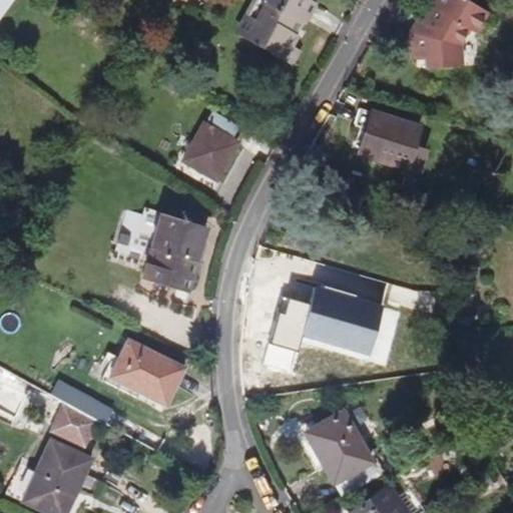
[(300,40),(295,36),(302,26),(307,29),(322,8),(310,0),(271,0),(260,17),(239,3),(226,20),(285,62),(300,40)]
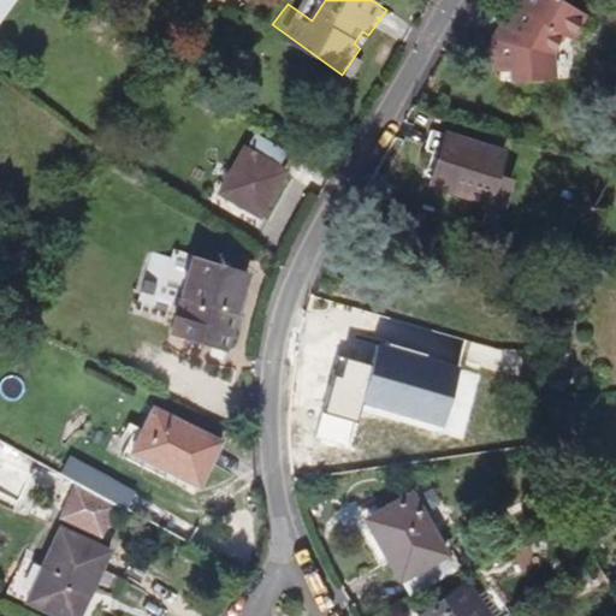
[(584,15),(558,0),(523,0),(517,10),(522,12),(513,30),(505,27),(502,25),(493,41),(495,58),(509,58),(510,71),(510,82),(554,81),(550,54),(562,36),(569,41),(584,15)]
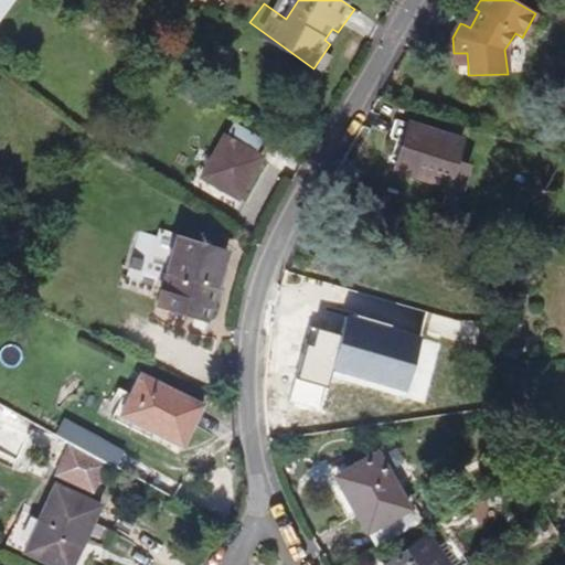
[(472,8),(464,24),(470,28),(479,11),(475,9),(472,8)]
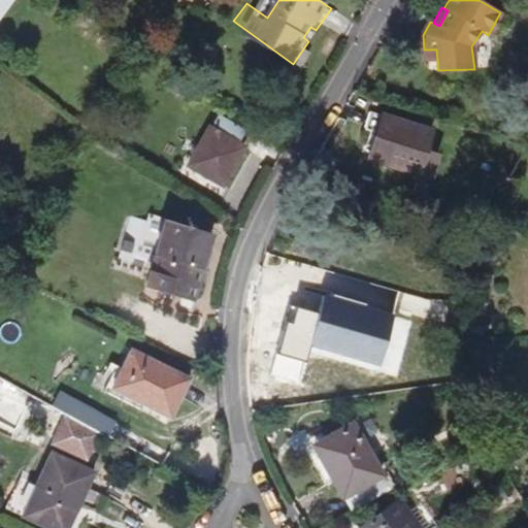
[(436,50),(424,50),(424,62),(437,61),(436,50)]
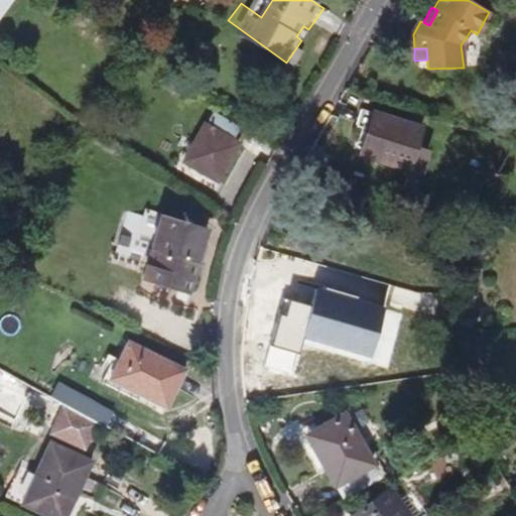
[(240,128),(214,112),(207,125),(205,124),(182,161),(217,180),(238,144),(233,141),(240,128)]
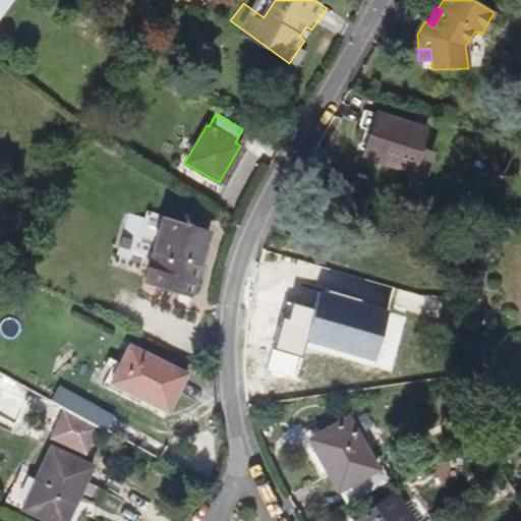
[(425,128),(377,113),(370,130),(363,156),(424,174),(431,152),(419,149),(425,128)]
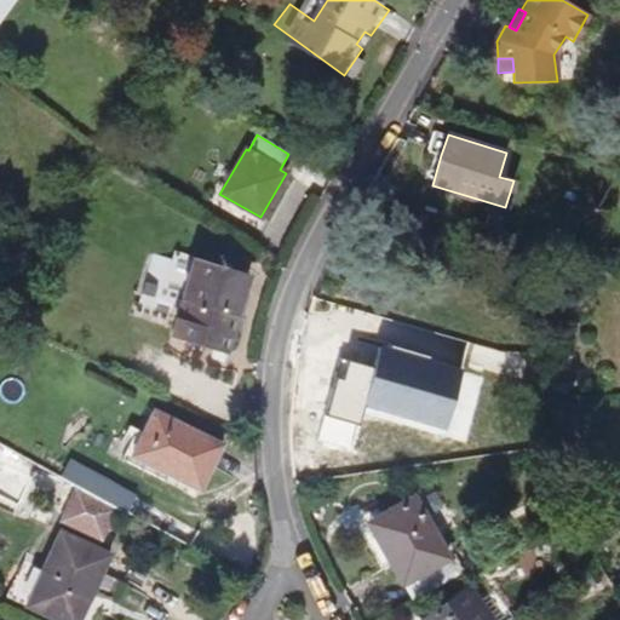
[(34,230),(22,222),(13,233),(26,241),(34,230)]
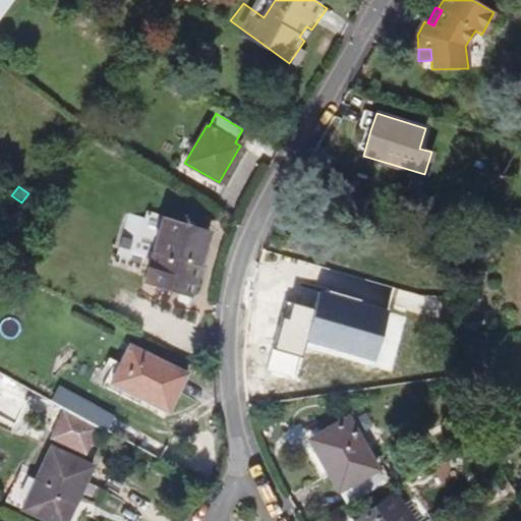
[(188,282),(194,284),(205,249),(204,249),(209,230),(166,218),(154,257),(145,286),(183,297),(188,282)]
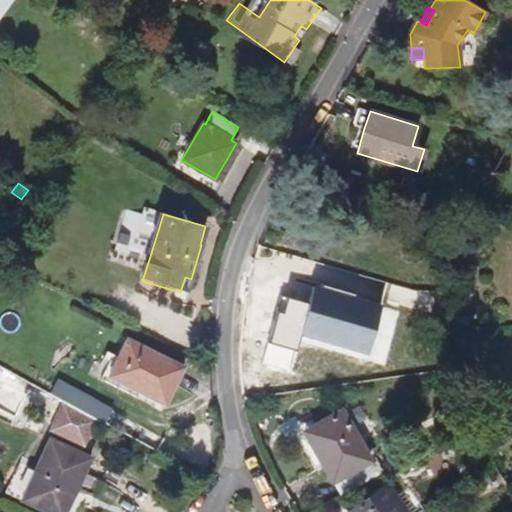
[(289,329),(290,327),(306,331),(305,333),(309,335),(311,335),(315,336),(318,337),(322,337),(325,337),(325,335),(338,337),(343,313),(330,310),(332,301),(318,298),(321,281),(293,276),(290,293),(276,290),(269,324),(270,326),(272,326),(273,328),(275,329),(276,329),(278,330),(280,330),(282,331),(284,330),(286,330),(288,330),(289,329)]
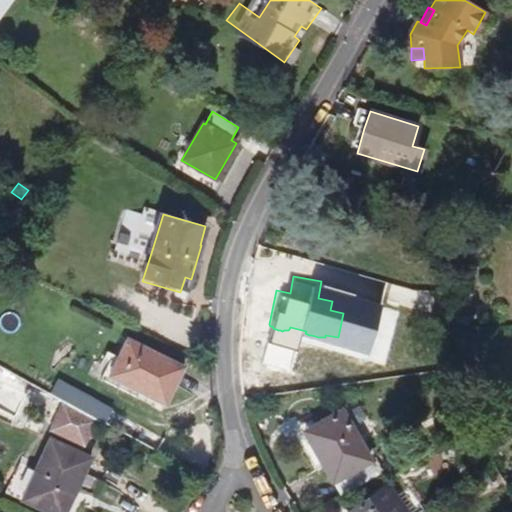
[(180,292),(187,294),(191,279),(185,277),(180,292)]
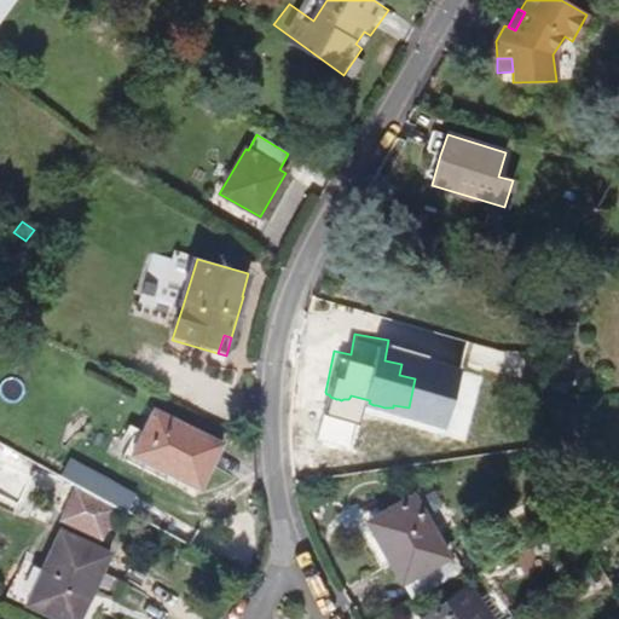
[(551,383),(551,394),(566,394),(566,382),(551,383)]
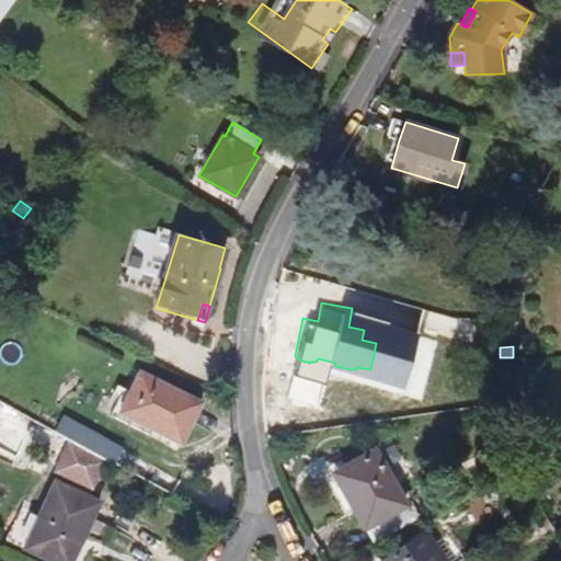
[(182,444),(203,401),(138,370),(128,391),(118,412),(155,430),(182,444)]
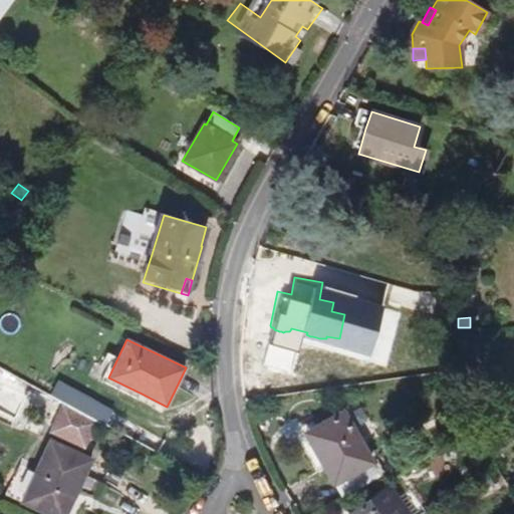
[(108,377),(117,358),(107,353),(104,359),(110,361),(100,381),(139,400),(142,394),(108,377)]
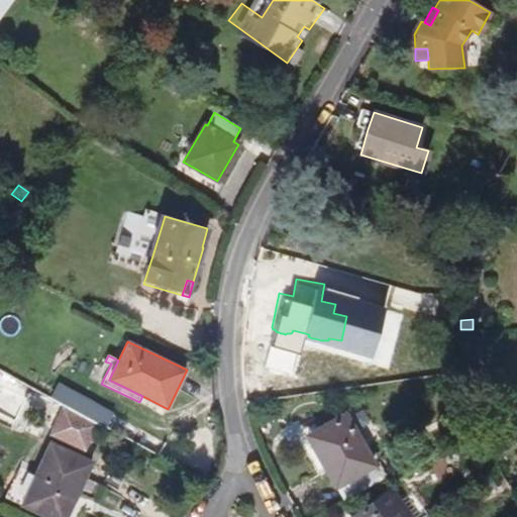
[(344,499),(383,477),(376,463),(346,414),(318,430),(313,423),(295,433),(318,474),(325,470),(334,488),(337,487),(344,499)]
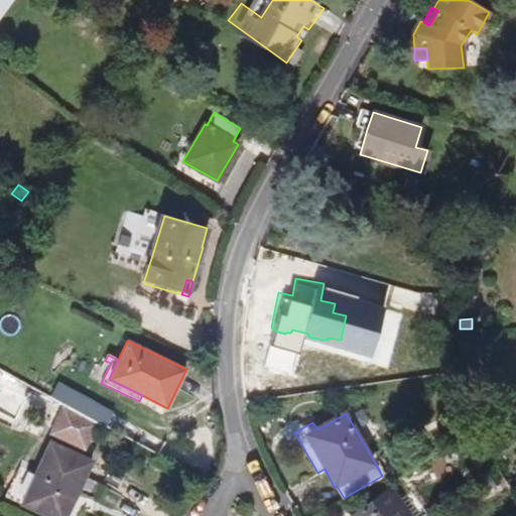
[(21,504),(47,515),(81,515),(84,511),(87,496),(77,496),(92,462),(49,441),(35,473),(19,467),(11,485),(27,492),(21,504)]
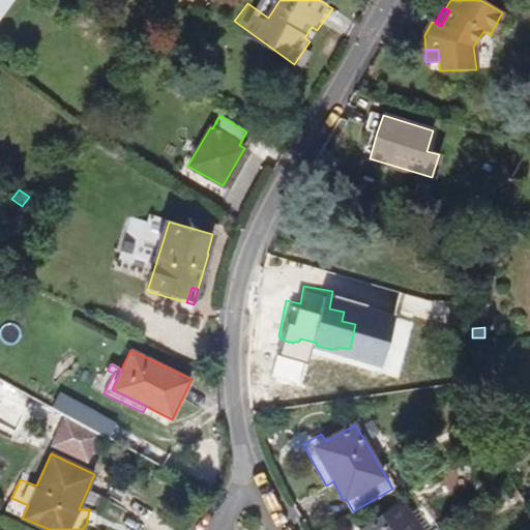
[(512,496),(506,487),(499,491),(506,500),(512,496)]
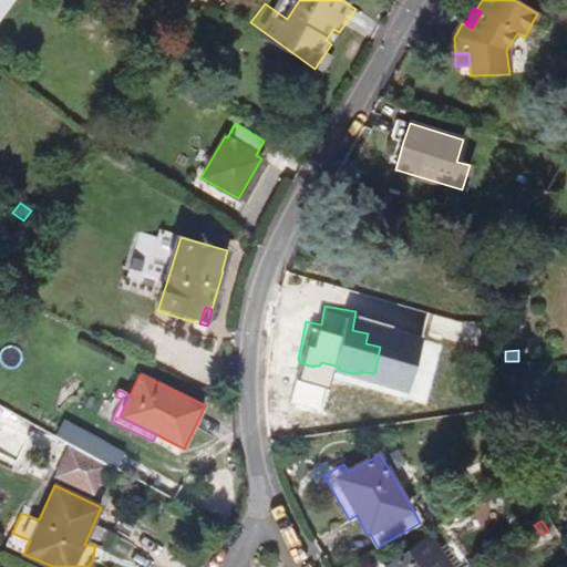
[(385,566),(464,566),(466,566),(450,542),(437,550),(428,537),(385,566)]
